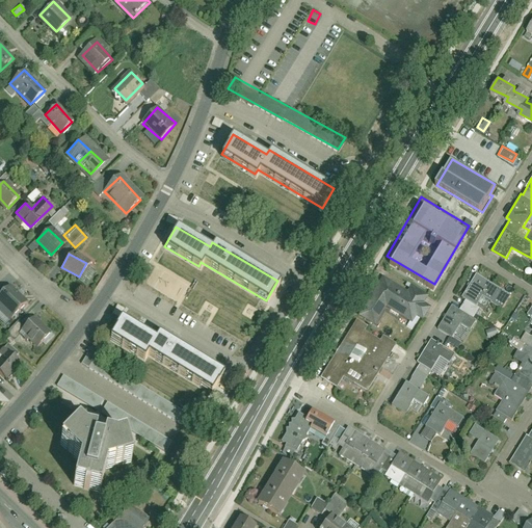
[(453,302),(439,324),(453,334),(461,321),(471,327),(477,318),(474,316),(481,305),(477,302),(483,294),(502,307),(510,294),(476,271),(461,294),(467,297),(460,308),(453,302)]
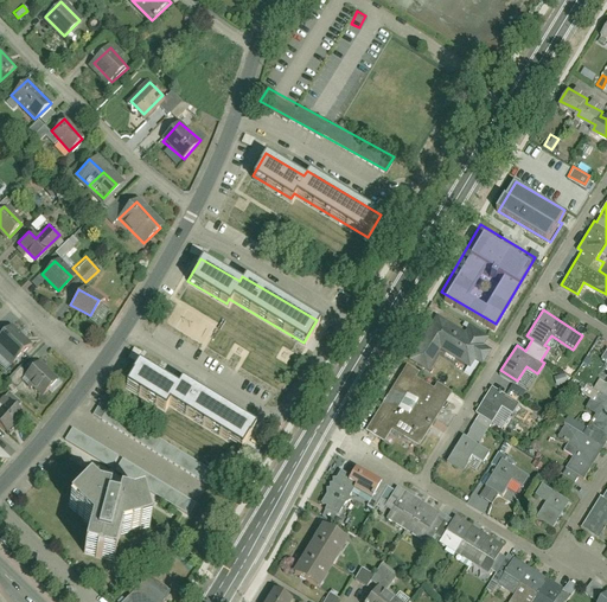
[(434,311),(407,356),(426,367),(439,346),(468,364),(473,357),(481,362),(490,347),(483,343),(489,334),(468,322),(464,330),(434,311)]
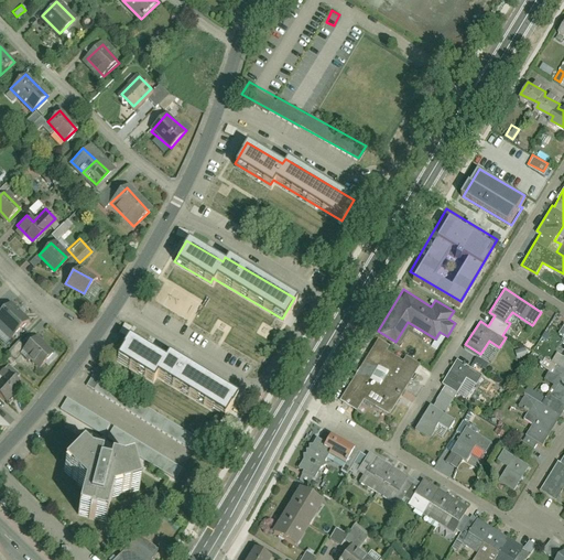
[(0,308),(0,326),(11,337),(26,321),(7,301),(0,308)]
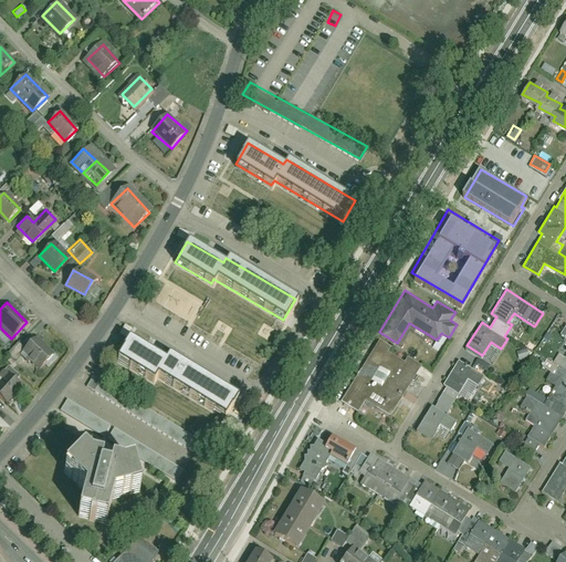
[(129,326),(123,323),(119,331),(126,333),(129,326)]
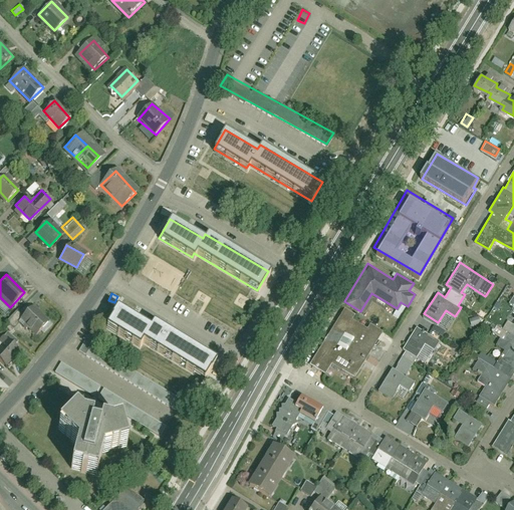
[(16,320),(38,337),(51,319),(30,303),(16,320)]
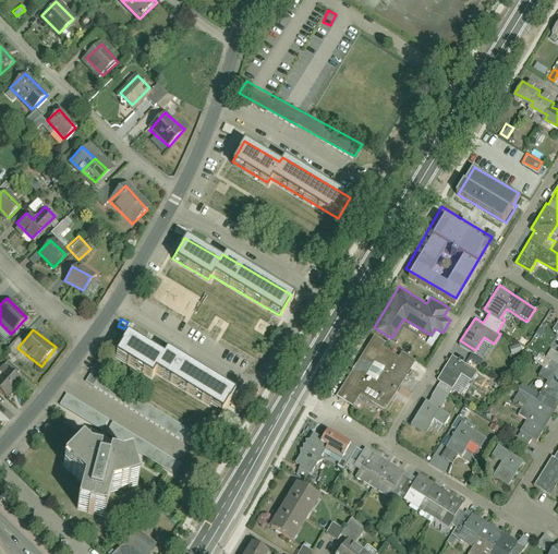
[(126,332),(114,352),(150,373),(153,369),(221,409),(233,389),(165,349),(162,352),(126,332)]
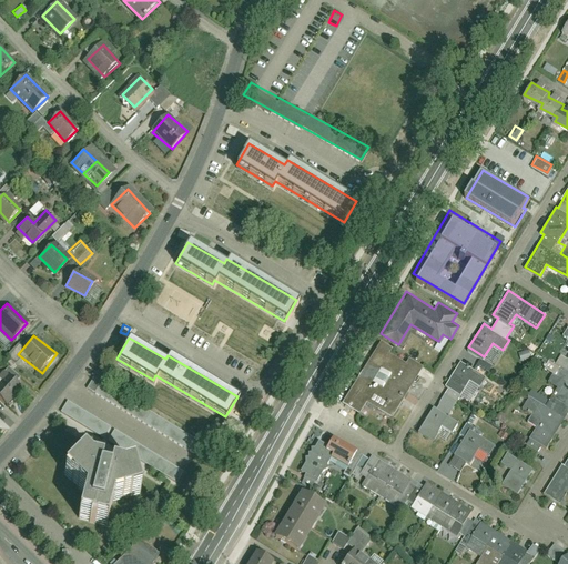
[(384,341),(345,402),(363,412),(369,401),(395,416),(426,366),(412,358),(408,363),(393,353),(396,348),(384,341)]
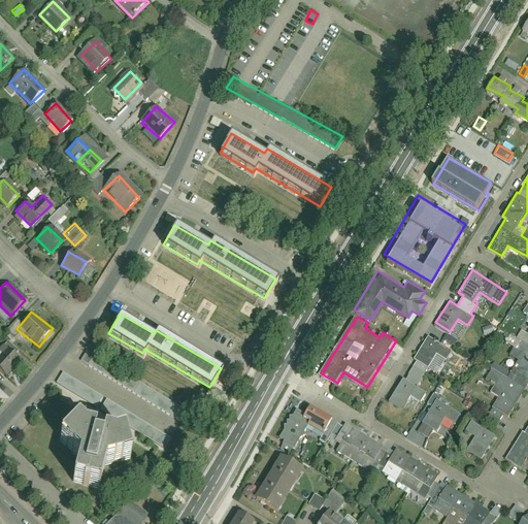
[(493,405),(506,414),(527,380),(527,330),(522,327),(517,336),(512,332),(506,340),(512,344),(489,379),(496,384),(492,391),(499,395),(493,405)]
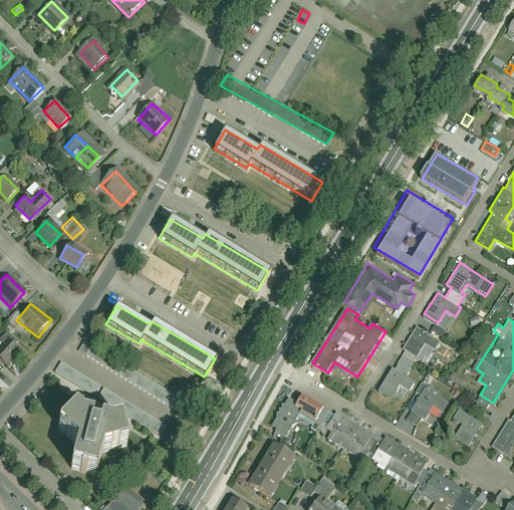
[(415,380),(406,374),(425,342),(435,348),(440,339),(417,325),(403,348),(407,350),(396,368),(392,366),(377,388),(392,397),(400,384),(409,389),(415,380)]
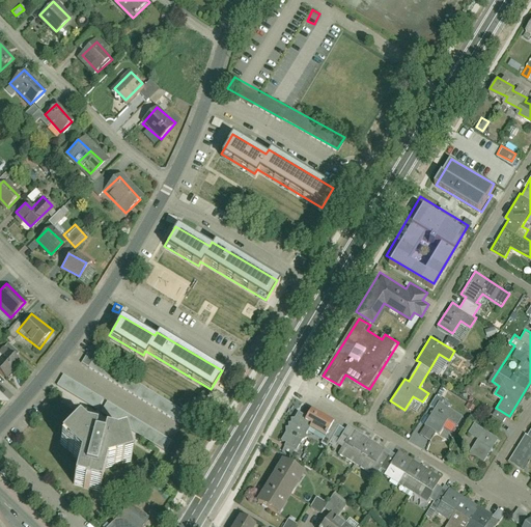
[(19,359),(5,348),(0,354),(0,372),(4,377),(19,359)]
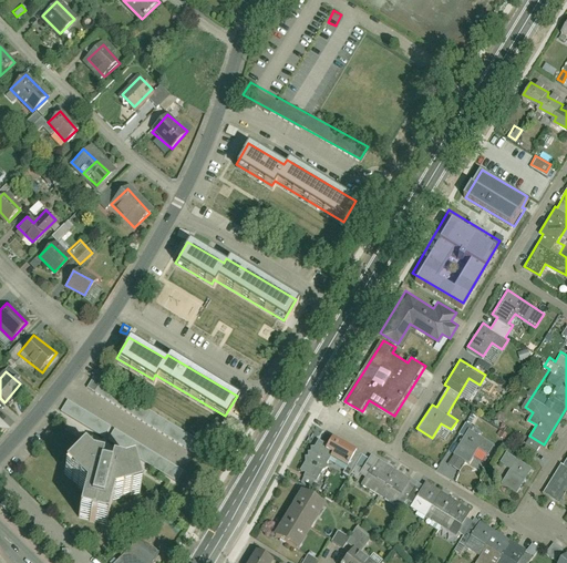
[(92,374),(85,385),(101,392),(106,382),(92,374)]
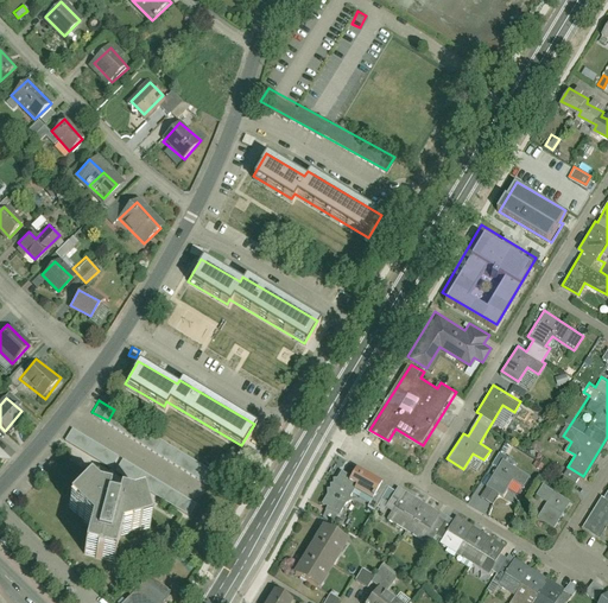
[(499,464),(486,483),(502,494),(513,477),(525,484),(531,475),(506,459),(510,455),(501,450),(494,462),(499,464)]
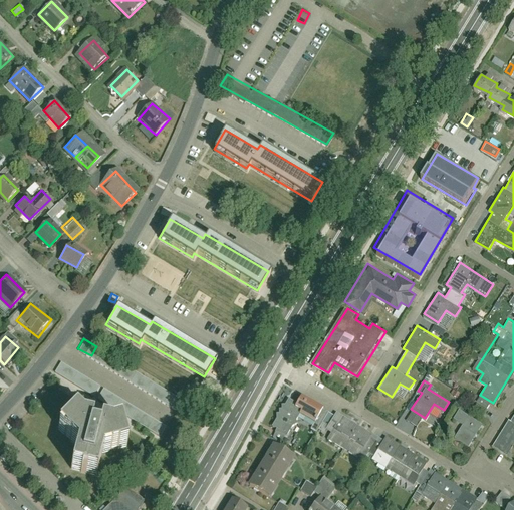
[(165,424),(103,385),(96,395),(158,435),(165,424)]
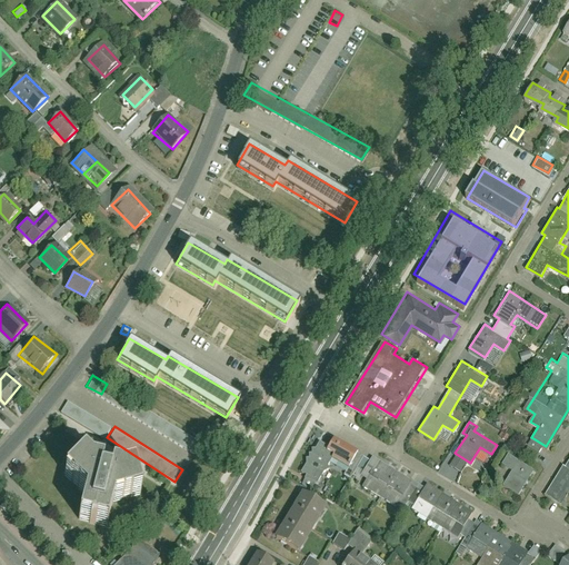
[(318,438),(300,473),(318,483),(331,457),(346,465),(355,447),(331,435),(327,443),(318,438)]
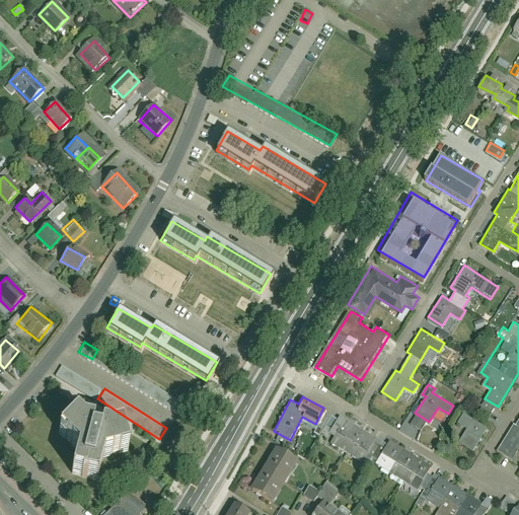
[(77,449),(72,470),(97,477),(102,455),(128,448),(122,425),(113,427),(102,425),(101,429),(92,427),(93,422),(83,420),(76,412),(58,429),(77,449)]
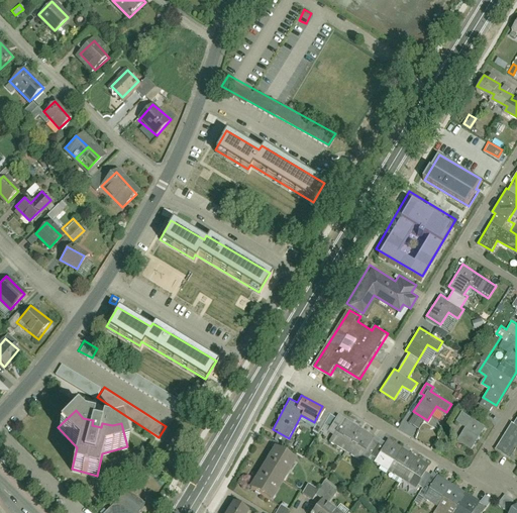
[(456,438),(471,447),(485,424),(462,410),(456,419),(464,425),(456,438)]
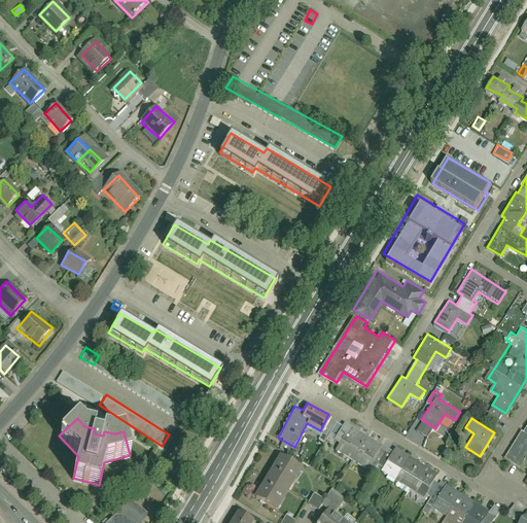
[(330,444),(367,465),(381,443),(344,420),(330,444)]
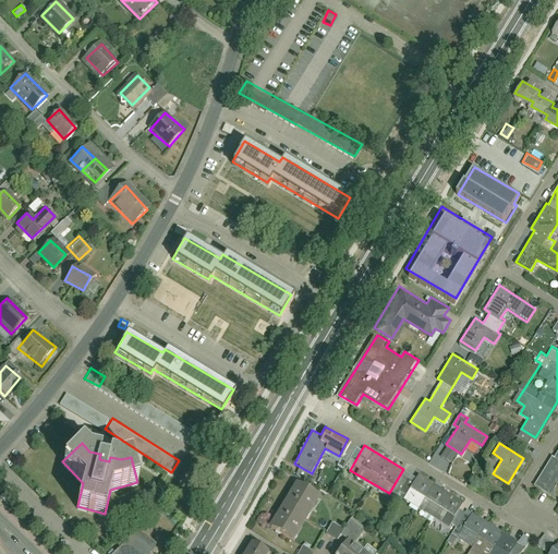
[(553,454),(534,483),(549,493),(557,480),(557,450),(555,456),(553,454)]
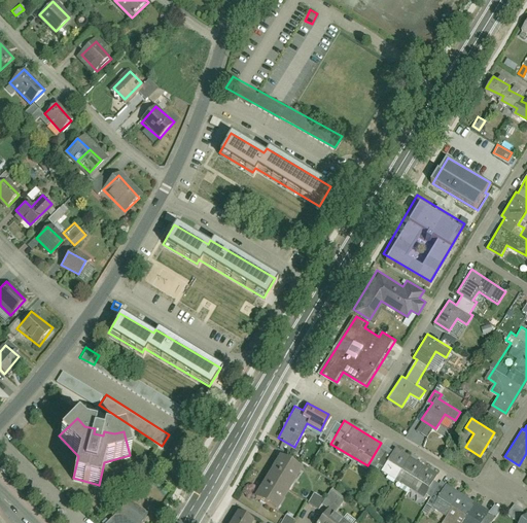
[(395,445),(381,467),(423,494),(437,472),(395,445)]
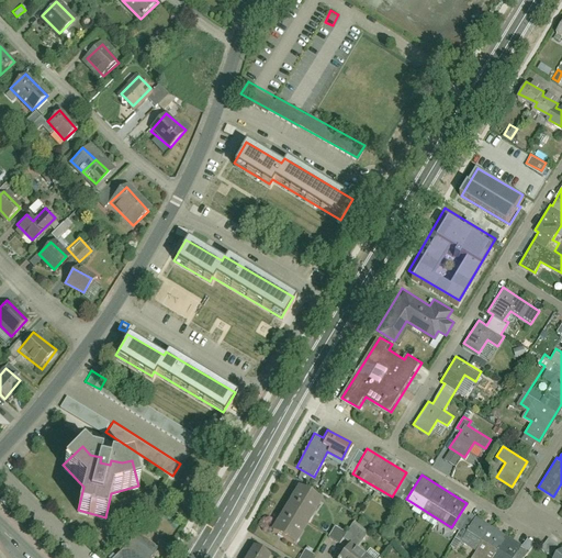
[(268,527),(293,543),(321,499),(295,483),(268,527)]
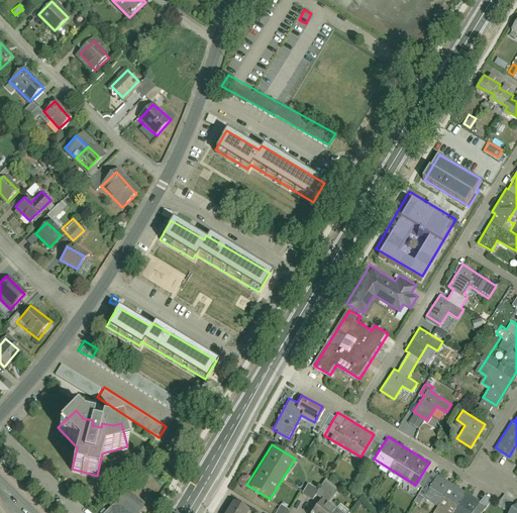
[(472,512),(481,498),(437,474),(424,496),(438,504),(433,512),(472,512)]
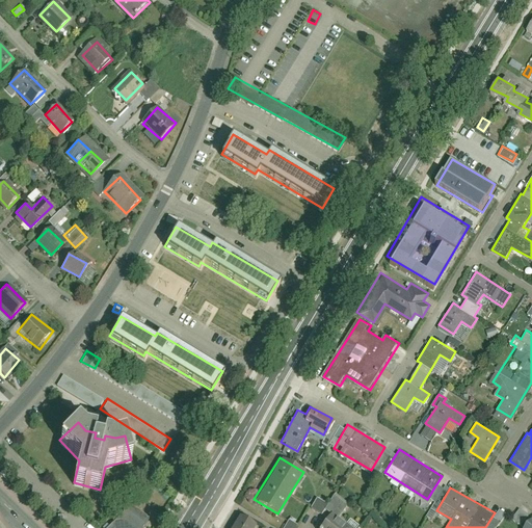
[(320,510),(325,500),(315,495),(310,505),(320,510)]
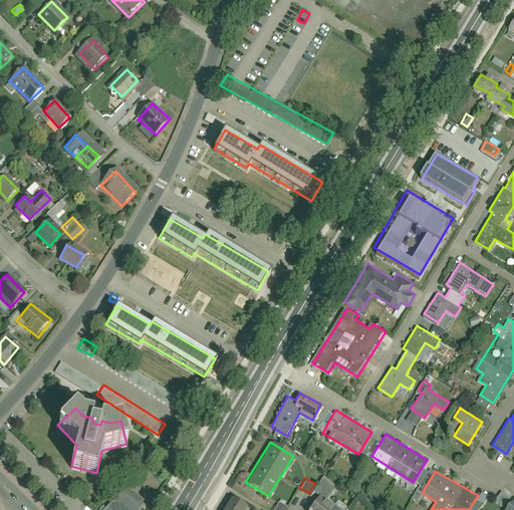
[(135,509),(143,498),(124,484),(100,509),(135,509)]
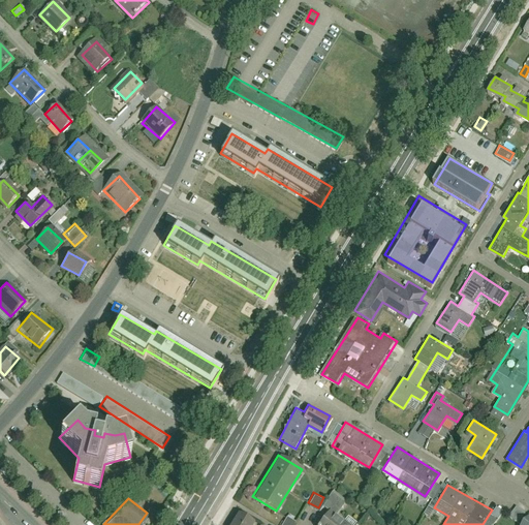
[(517,520),(524,510),(516,503),(508,513),(517,520)]
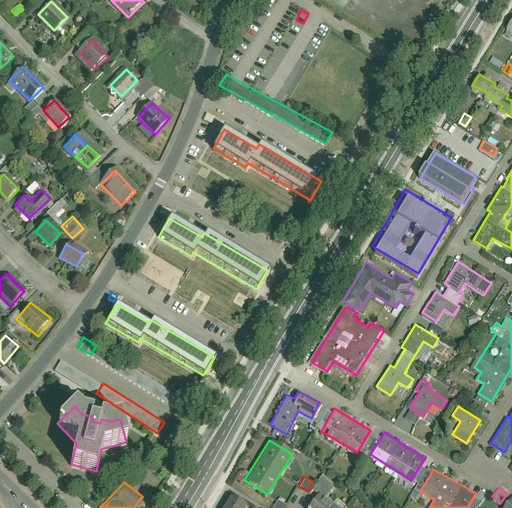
[(334,507),(337,505),(319,490),(305,507),(334,507)]
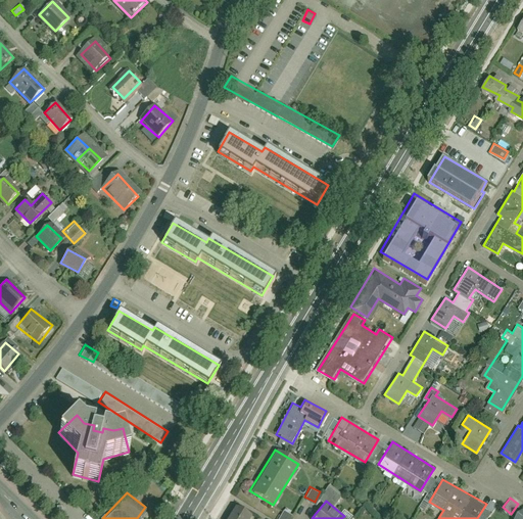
[(245,518),(249,513),(235,505),(226,518),(245,518)]
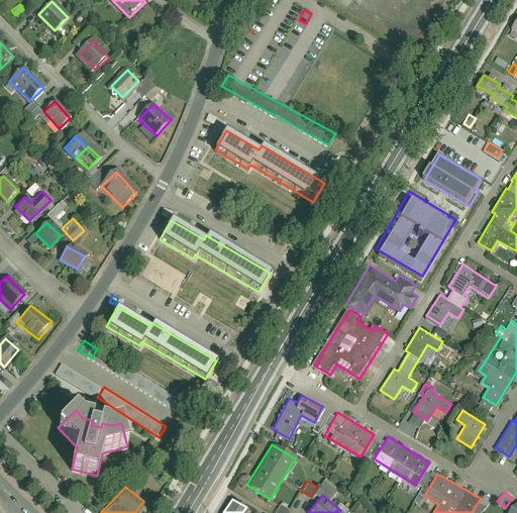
[(273,512),(274,512),(286,512),(291,506),(280,500),(273,512)]
